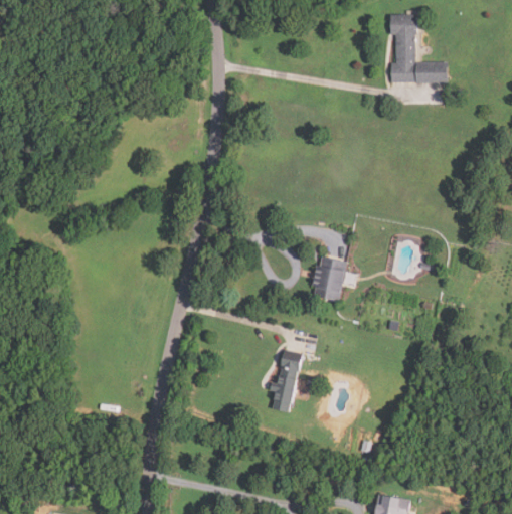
[(387,81),(445,81),(446,62),(414,61),(415,14),(388,13),(387,81)]
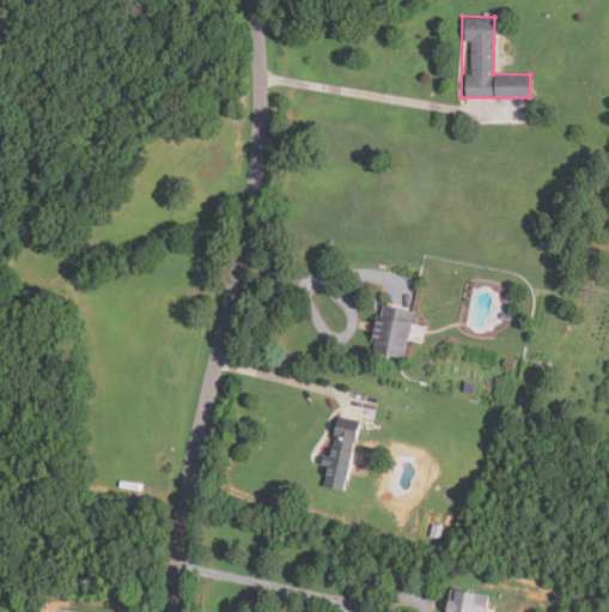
[(369,350),(399,358),(410,311),(381,304),(369,350)]
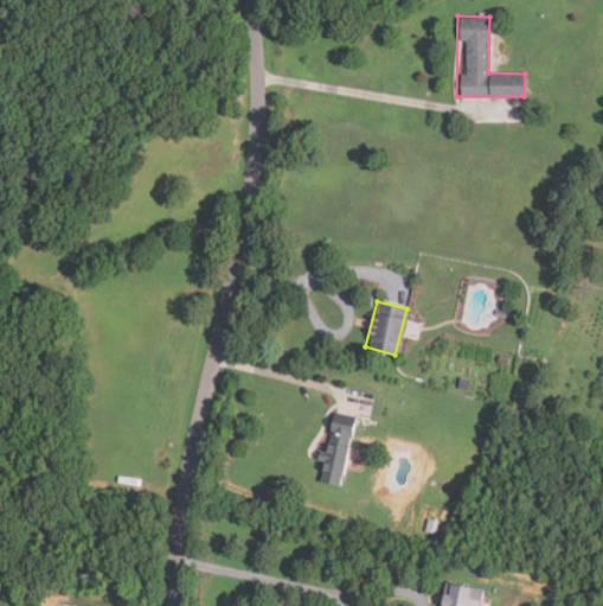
[(467,389),(457,388),(460,377),(468,380),(467,389)]
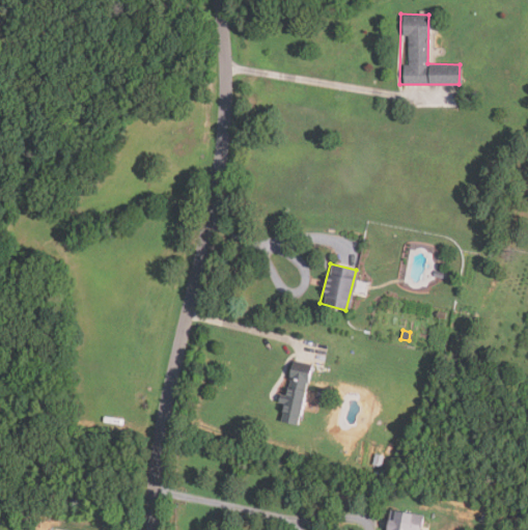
[(279,421),(298,425),(308,366),(288,363),(279,421)]
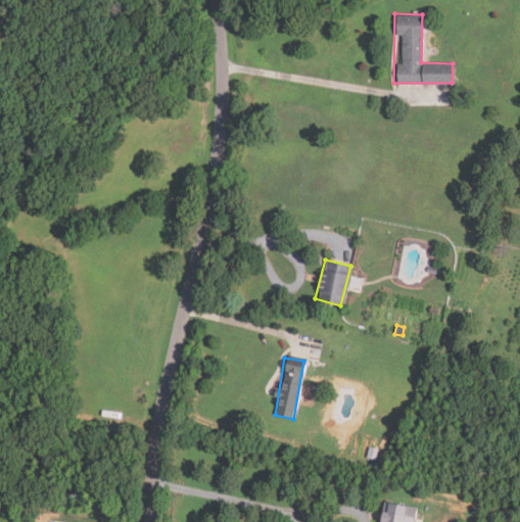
[(380,521),(383,503),(415,508),(412,521),(380,521)]
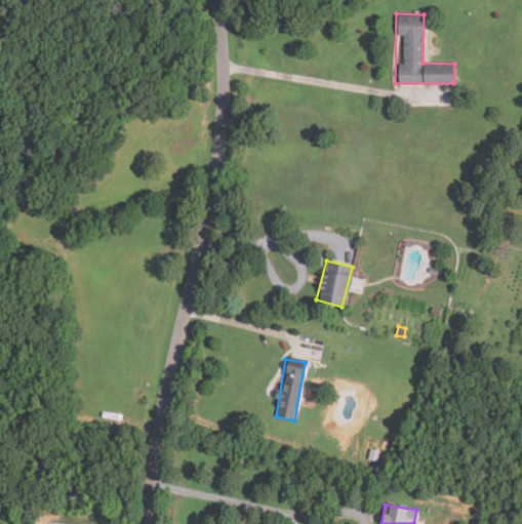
All buildings are outlined.
